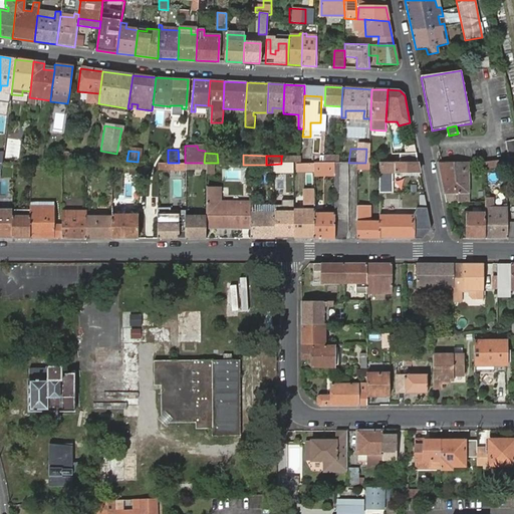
[(158,170),(158,163),(157,160),(149,161),(149,173),(158,173),(158,170)]
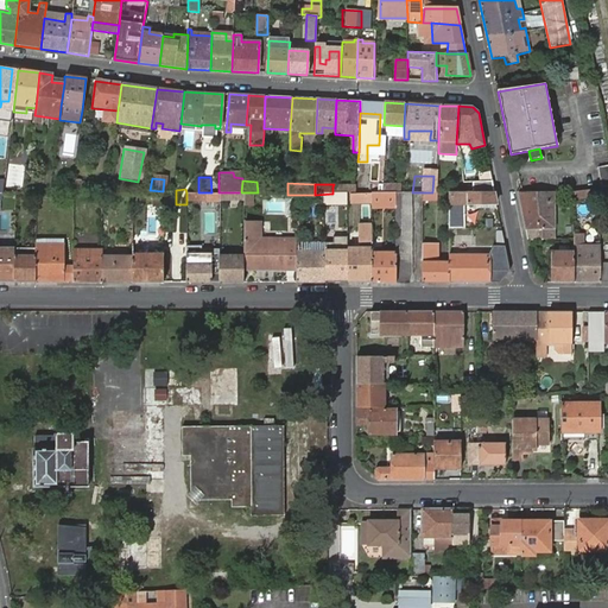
[(600,196),(600,189),(574,191),(574,200),(600,196)]
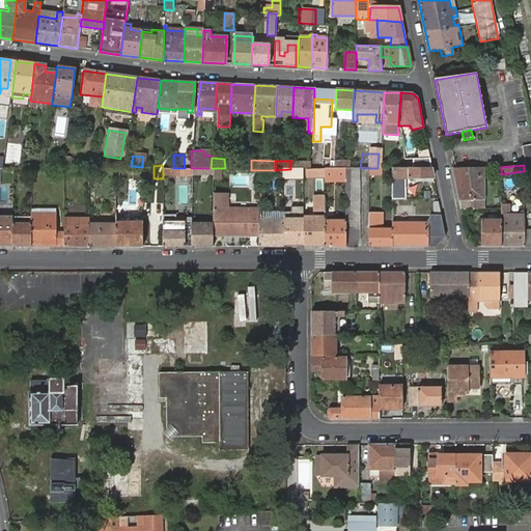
[(212,174),(212,179),(222,179),(222,168),(212,168),(212,174)]
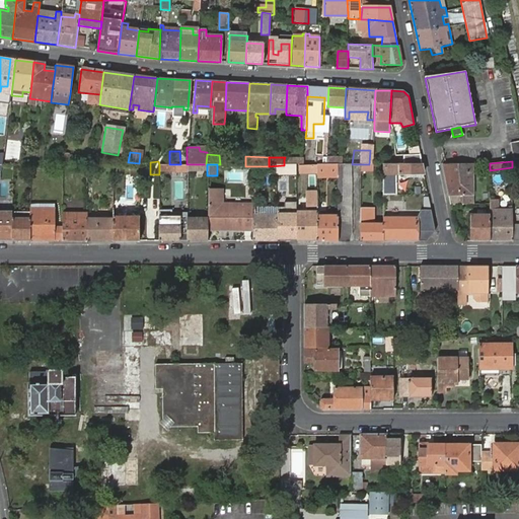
[(340,241),(349,241),(352,235),(350,169),(342,167),(342,164),(338,165),(338,177),(339,216),(340,241)]
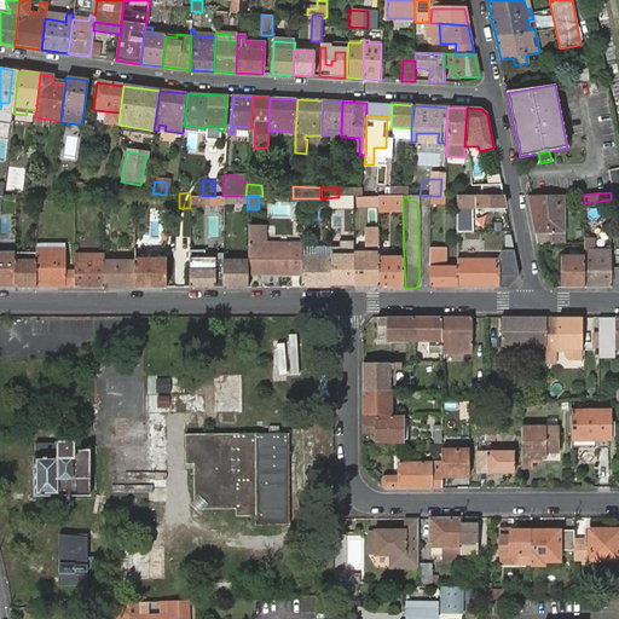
[(458,233),(473,233),(472,208),(505,208),(503,196),(482,196),(457,196),(458,233)]
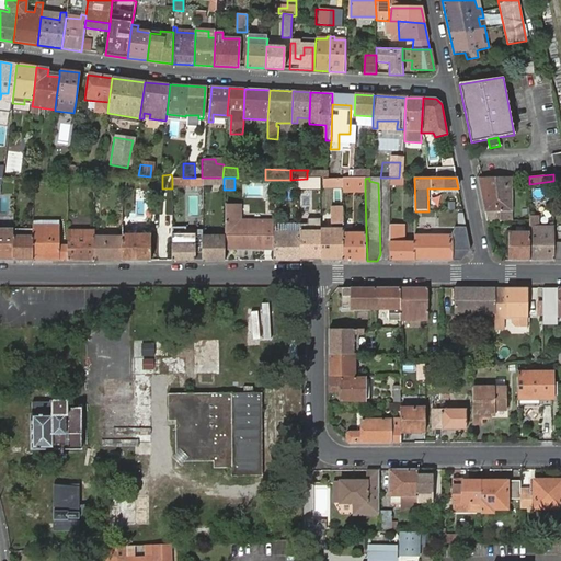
[(478,179),(487,222),(513,221),(511,178),(478,179)]
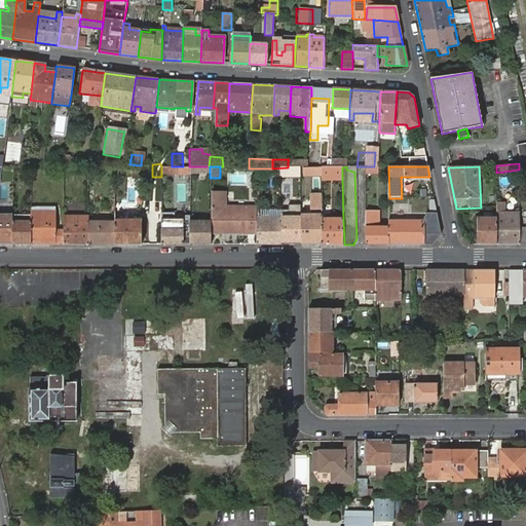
[(322,167),(308,167),(304,167),(304,176),(322,176),(322,167)]
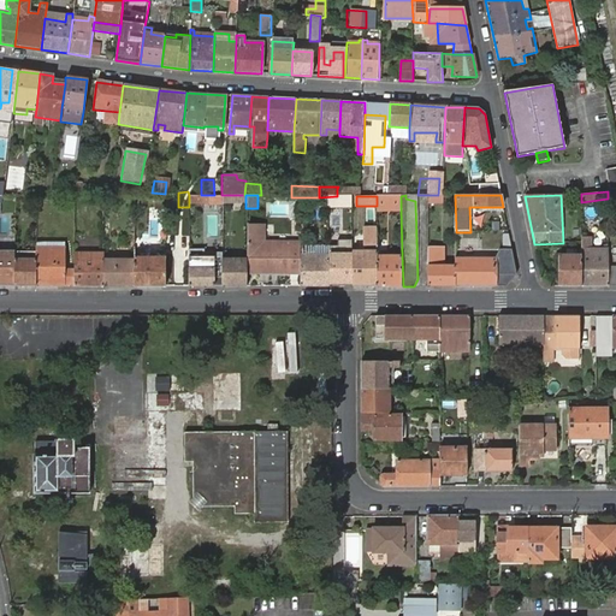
[(377,211),(401,211),(401,196),(389,196),(378,196),(377,196),(377,206),(377,211)]
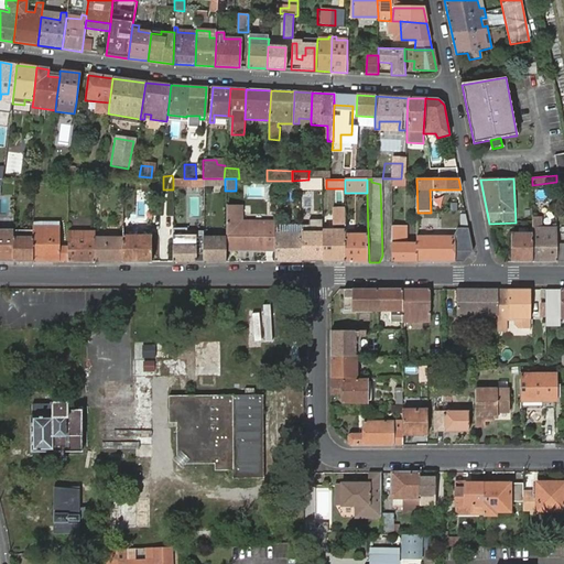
[(151,195),(152,181),(142,182),(142,195),(151,195)]
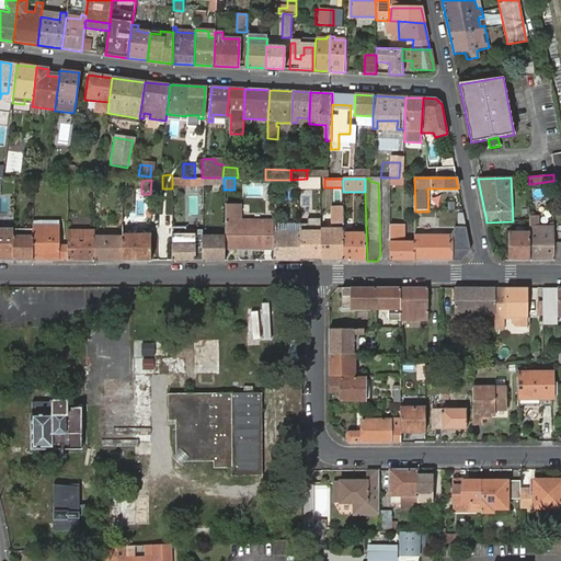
[(225,250),(274,251),(274,232),(273,222),(238,222),(238,207),(224,208),(225,237),(225,250)]
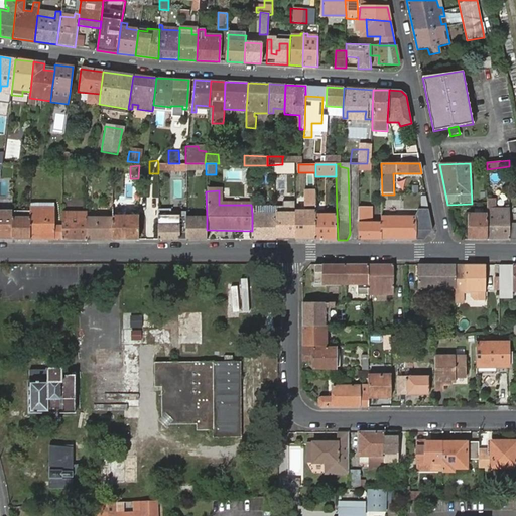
[(295,240),(316,240),(316,216),(315,192),(304,192),(304,213),(295,212),(295,240)]
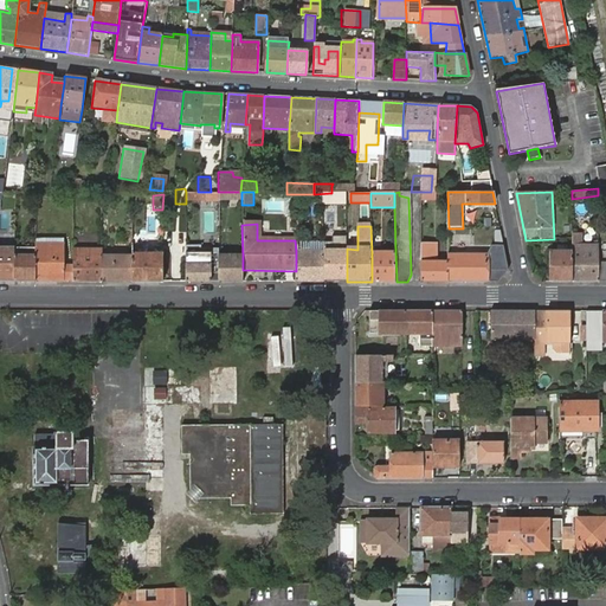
[(572,282),(598,282),(598,263),(598,246),(579,246),(579,233),(572,233),(572,247),(572,282)]
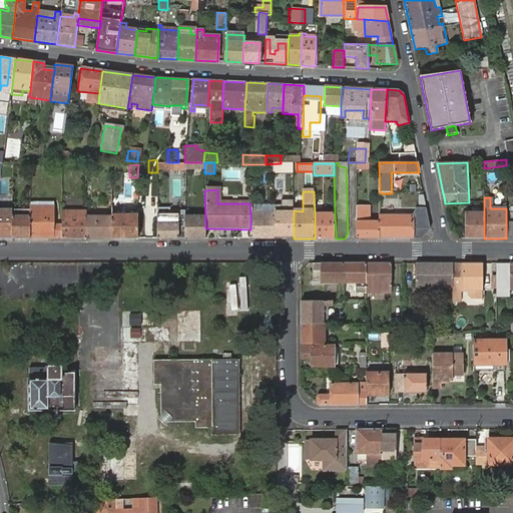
[(30,210),(31,239),(62,239),(62,224),(55,224),(54,207),(30,208),(30,210)]
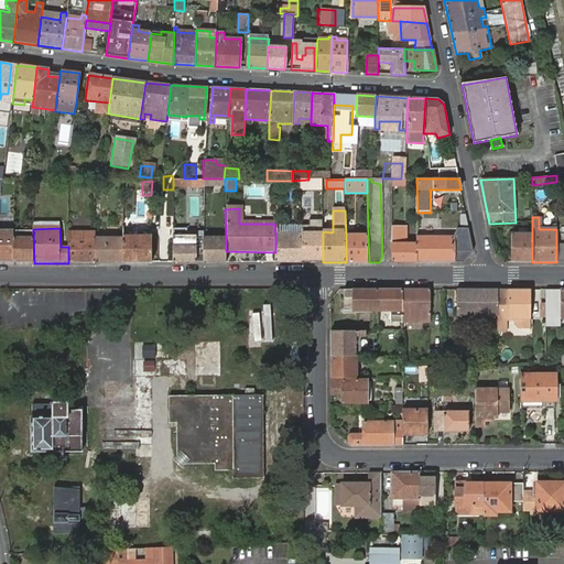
[(392,262),(418,262),(418,243),(407,245),(407,228),(392,228),(392,262)]
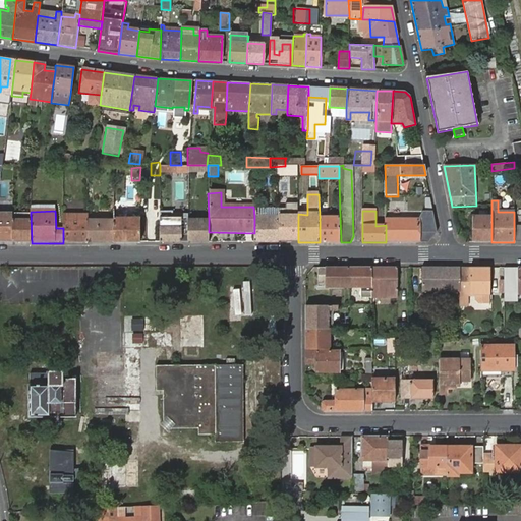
[(0,212),(0,242),(12,243),(12,213),(0,212)]
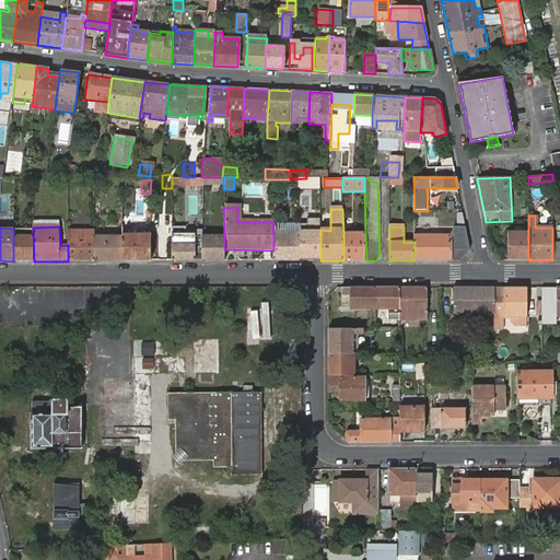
[(123,260),(150,260),(150,230),(149,230),(147,229),(146,228),(144,228),(142,228),(140,228),(138,229),(137,229),(135,230),(133,231),(132,234),(123,234),(123,236),(123,260)]
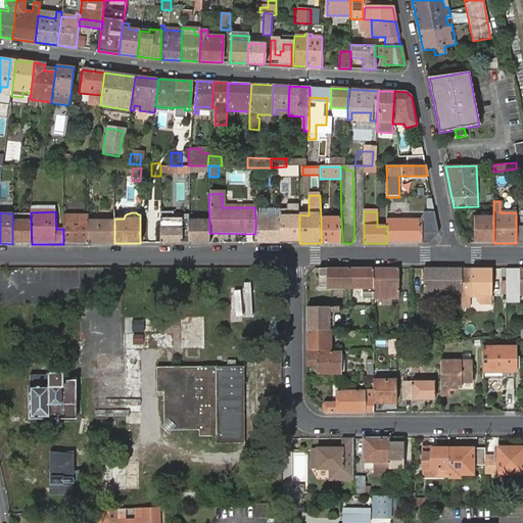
[(12,214),(12,244),(32,244),(31,215),(12,214)]
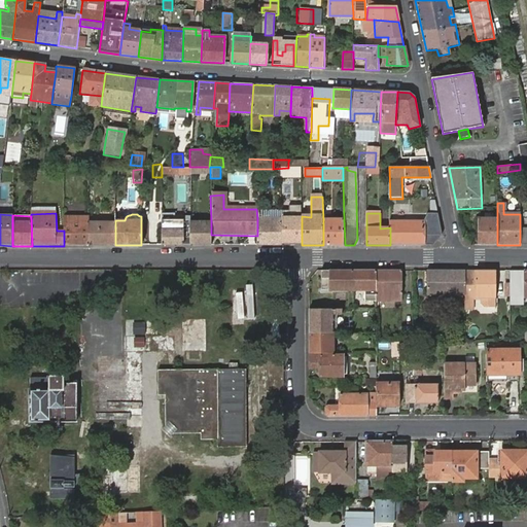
[(478,245),(497,245),(497,215),(494,215),(494,219),(477,220),(478,245)]
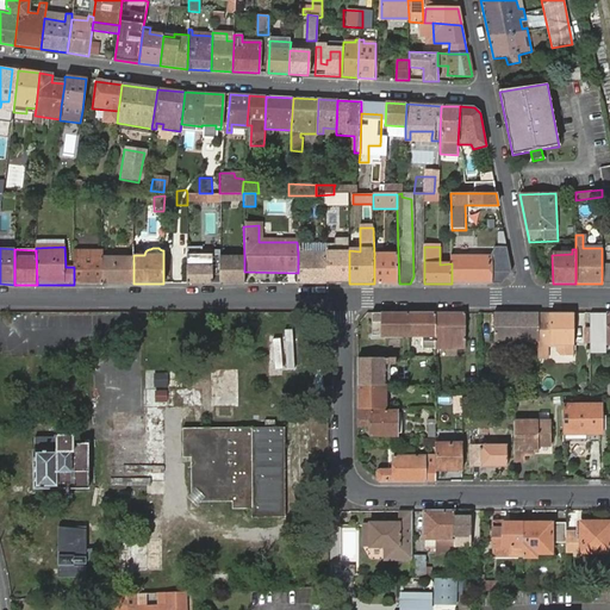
[(221,284),(221,257),(221,250),(201,250),(201,255),(187,255),(187,284),(221,284)]
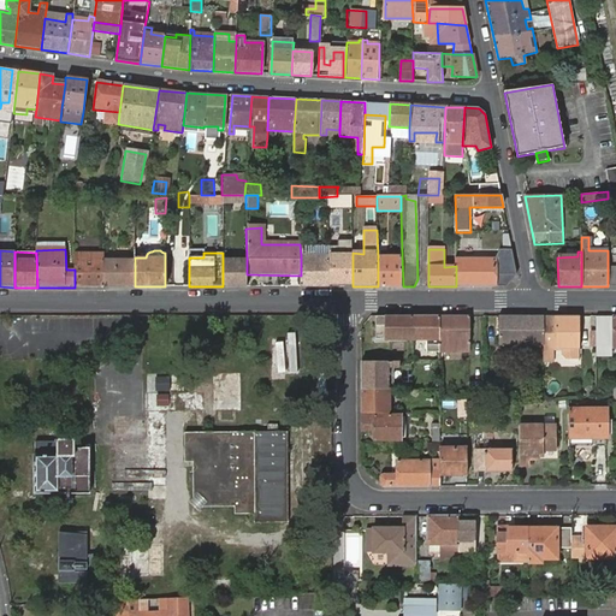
[(75,288),(105,286),(105,261),(105,255),(75,255),(75,270),(75,288)]
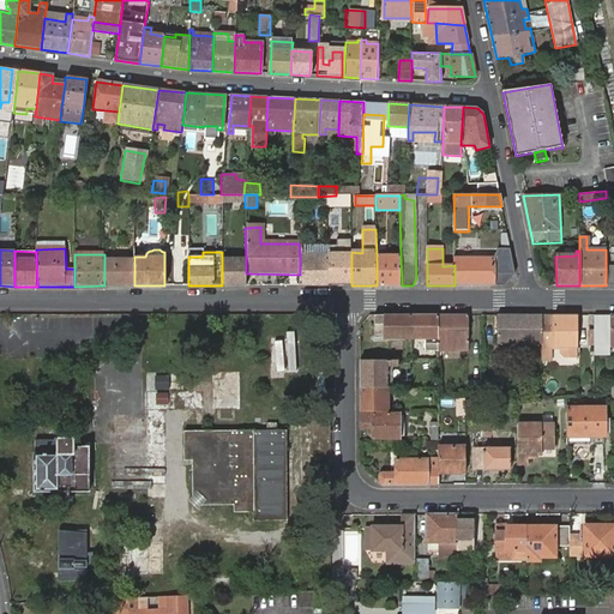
[(300,286),(327,286),(327,254),(300,254),(300,275),(300,286)]
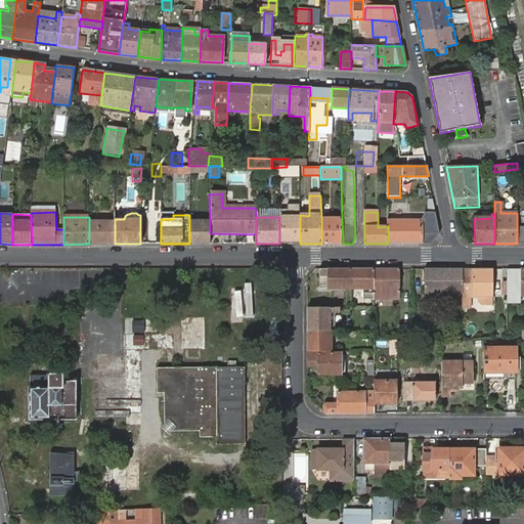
[(321,244),(343,244),(342,218),(321,219),(321,244)]
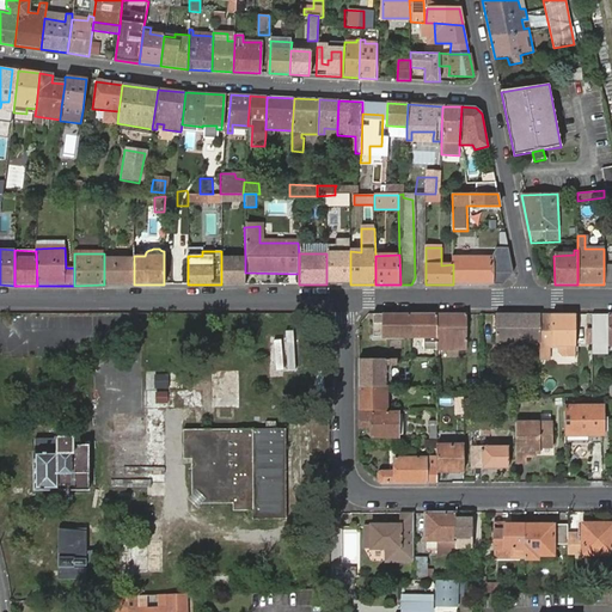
[(453,285),(493,285),(493,257),(453,257),(453,264),(453,285)]
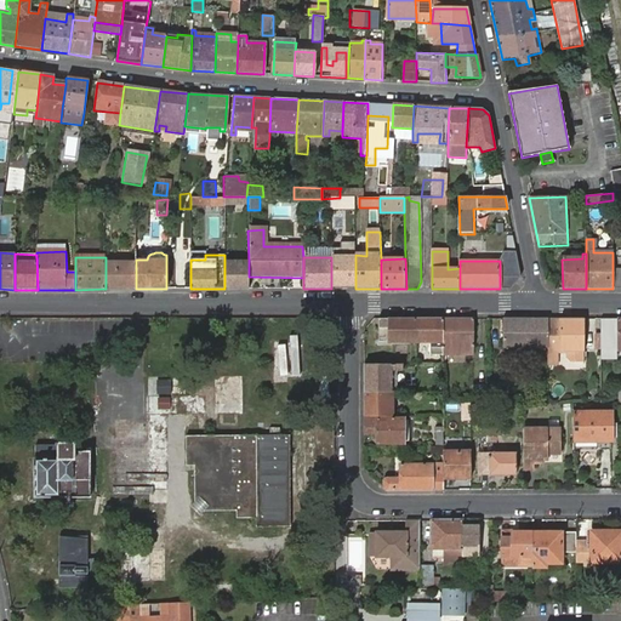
[(106,289),(136,289),(136,262),(106,263),(106,289)]
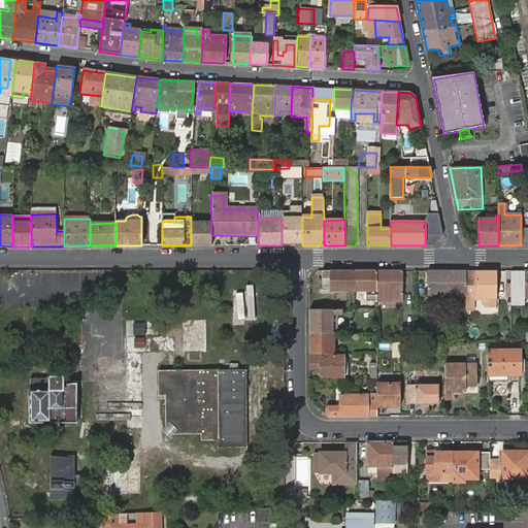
[(191,245),(211,245),(211,235),(211,223),(191,223),(191,245)]
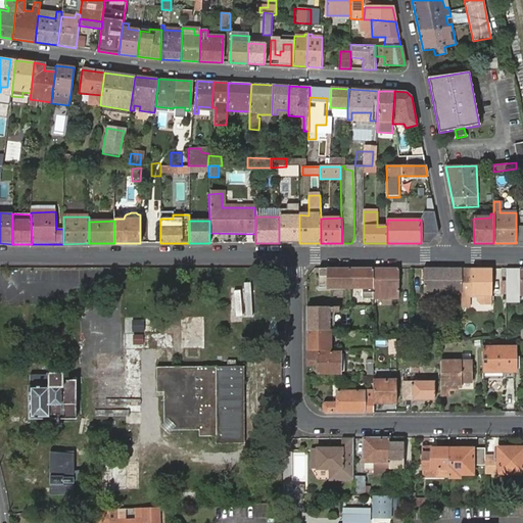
[(306,277),(306,305),(339,305),(349,306),(350,288),(350,268),(314,268),(306,277)]
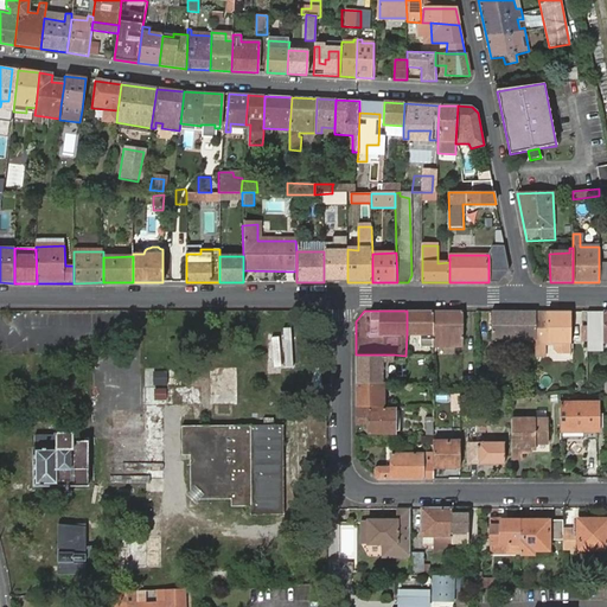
[(432,311),(407,311),(407,334),(420,334),(420,345),(433,345),(432,311)]
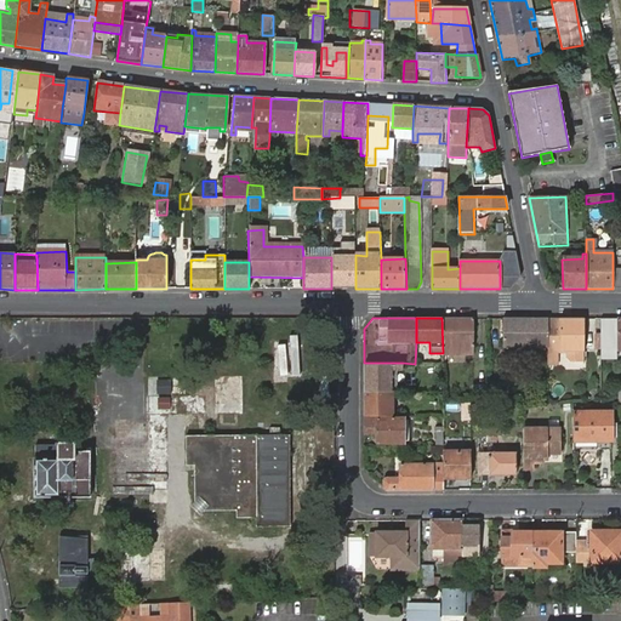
[(472,354),(472,318),(442,318),(443,353),(472,354)]
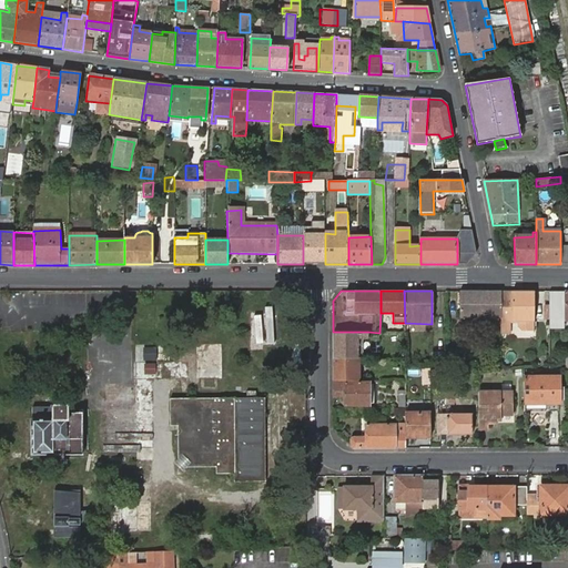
[(500,316),(500,291),(458,291),(458,316),(500,316)]
